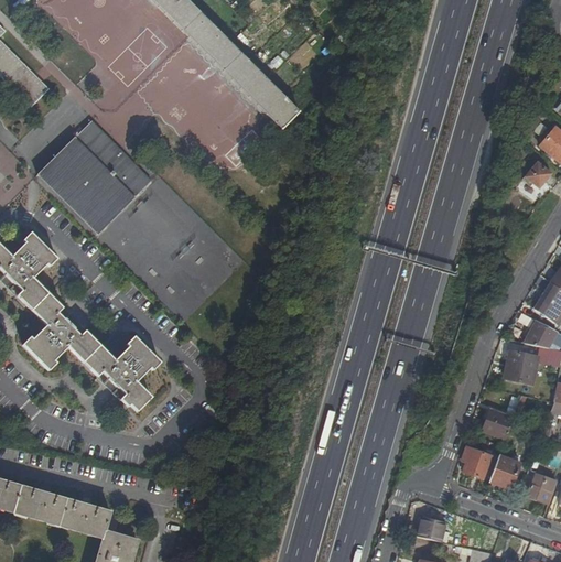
[(152,0),(282,129),(301,110),(233,43),(190,0),(152,0)]
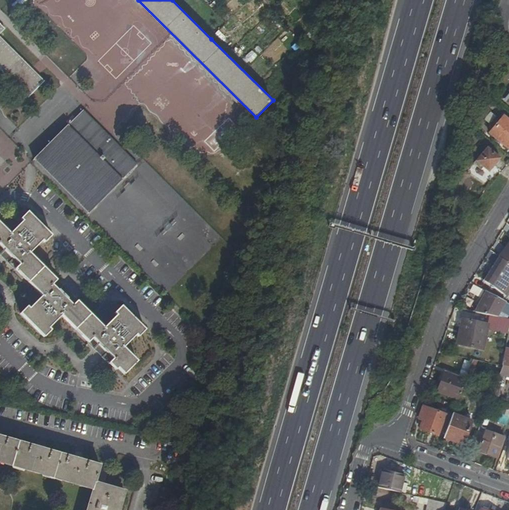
[(0,68),(15,84),(28,97),(44,80),(28,64),(0,35),(0,68)]
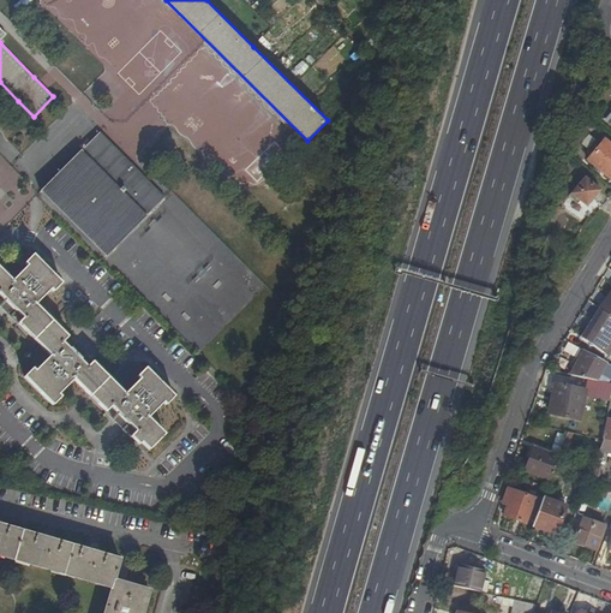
[(101,128),(42,188),(107,253),(156,202),(166,194),(101,128)]
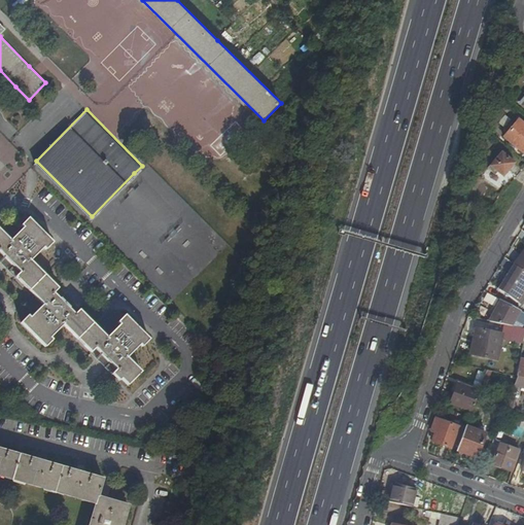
[(523,120),(521,118),(507,136),(523,149),(523,120)]
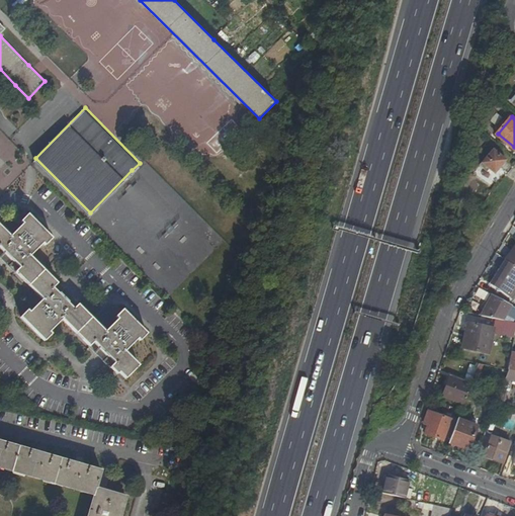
[(509,159),(496,148),(484,162),(497,173),(509,159)]
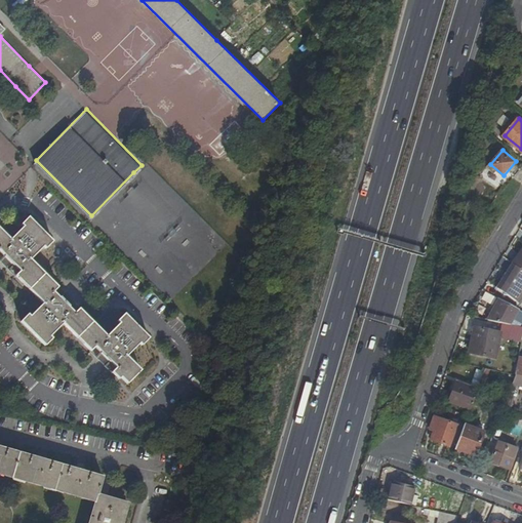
[(28,314),(21,321),(45,347),(53,338),(51,336),(64,323),(91,351),(97,346),(103,351),(96,357),(106,366),(112,360),(117,365),(112,371),(120,379),(122,376),(128,383),(148,363),(133,348),(139,342),(143,345),(150,336),(124,312),(117,319),(120,322),(108,334),(80,308),(75,313),(69,307),(74,300),(65,292),(59,297),(53,291),(58,286),(43,271),(31,259),(44,246),(46,248),(53,241),(28,215),(21,224),(24,226),(17,232),(3,218),(0,220),(0,249),(6,254),(0,260),(10,270),(15,265),(21,270),(14,275),(44,304),(31,317),(28,314)]
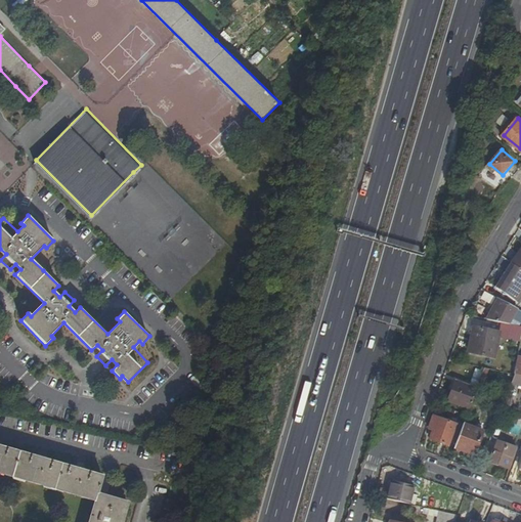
[(520,268),(514,263),(498,288),(506,292),(506,294),(510,295),(517,300),(520,293),(520,268)]
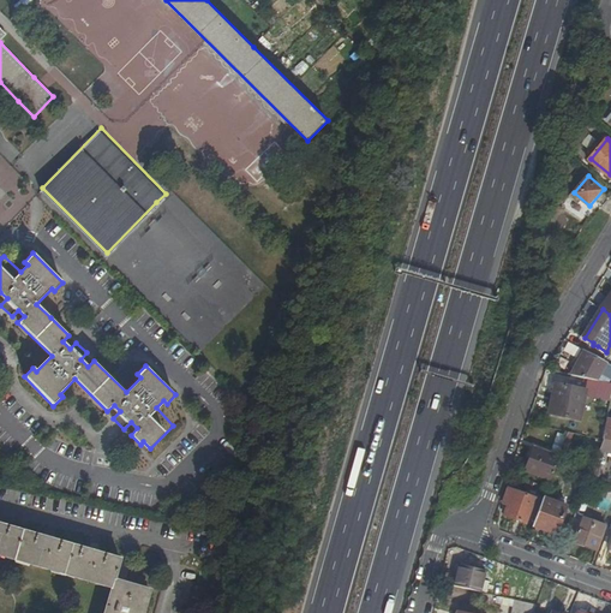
[(588,351),(576,344),(571,351),(585,358),(588,351)]
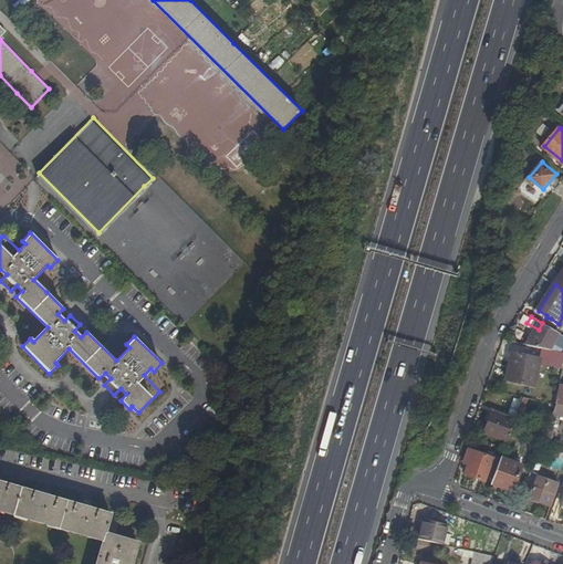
[(553,348),(562,333),(542,323),(539,330),(531,344),(546,347),(553,348)]
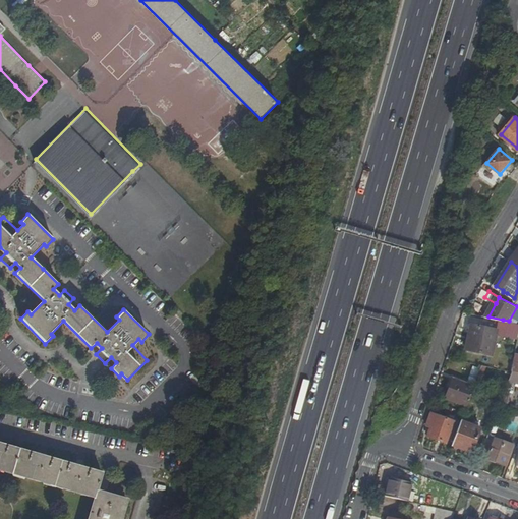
[(517,322),(509,321),(503,320),(500,333),(517,336),(517,322)]
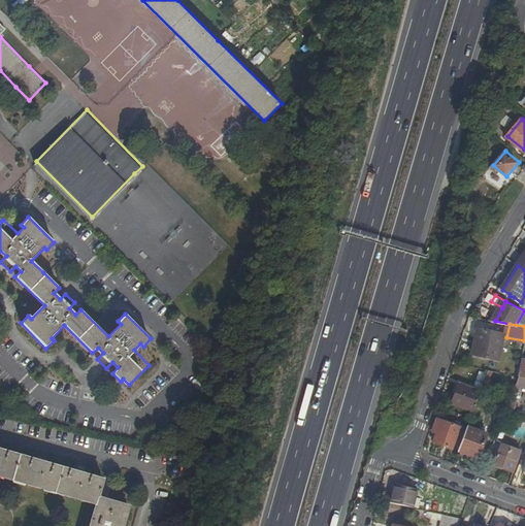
[(506,332),(478,326),(472,353),(501,359),(506,332)]
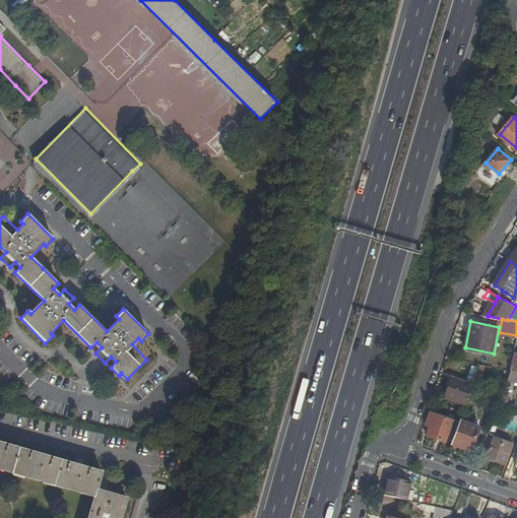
[(379,328),(371,359),(377,360),(382,339),(381,338),(383,329),(379,328)]
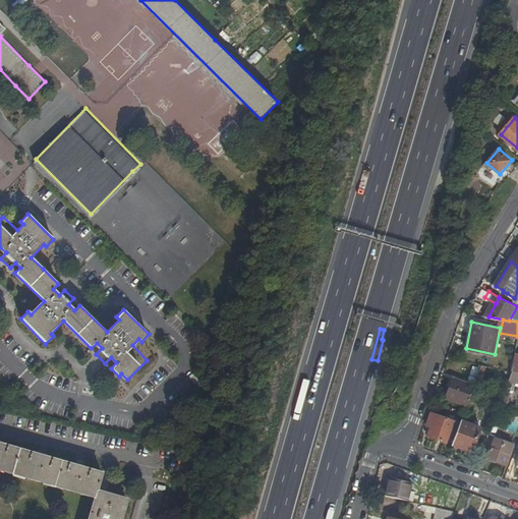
[(490,365),(483,364),(480,375),(486,377),(490,365)]
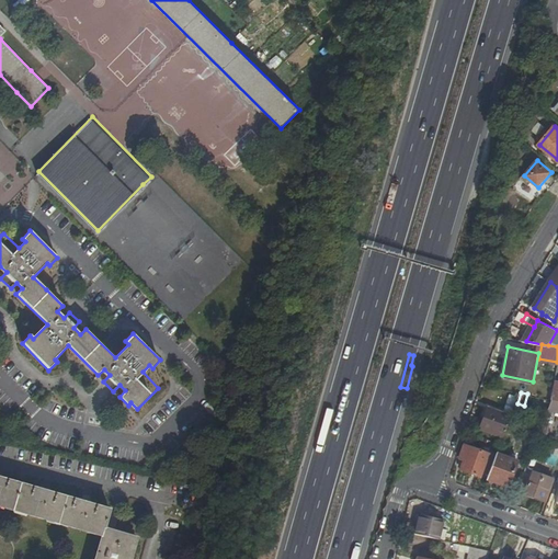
[(505,434),(513,413),(489,406),(482,426),(505,434)]
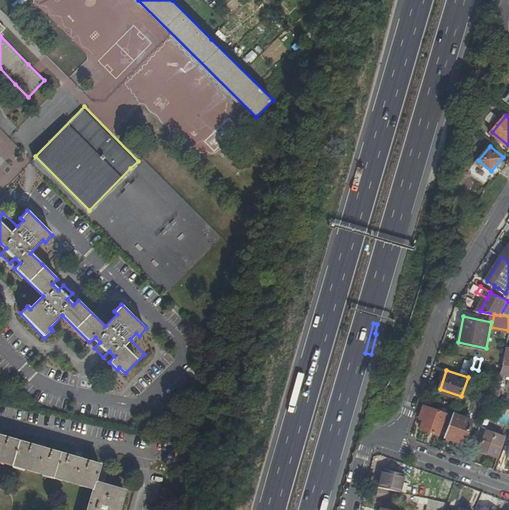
[(500,408),(508,411),(508,401),(499,398),(496,406),(500,408)]
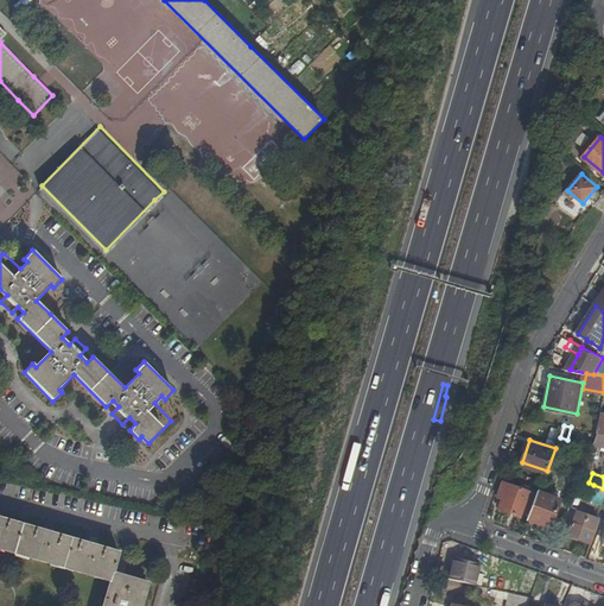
[(501,496),(506,498),(503,507),(525,516),(533,491),(507,481),(501,496)]
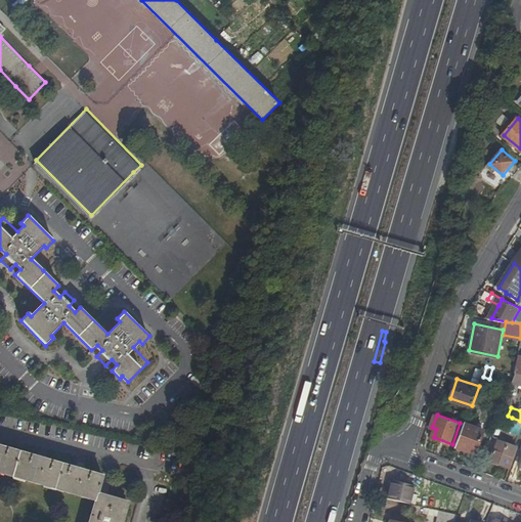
[(520,421),(512,418),(509,427),(520,431),(520,421)]
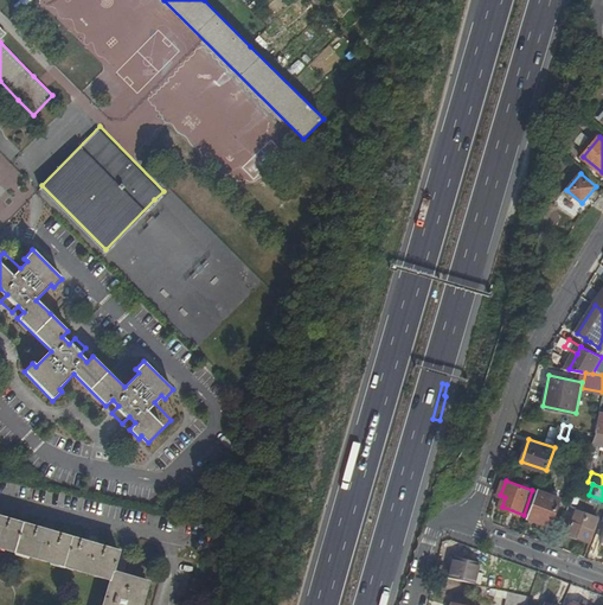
[(563,498),(539,490),(530,516),(553,524),(563,498)]
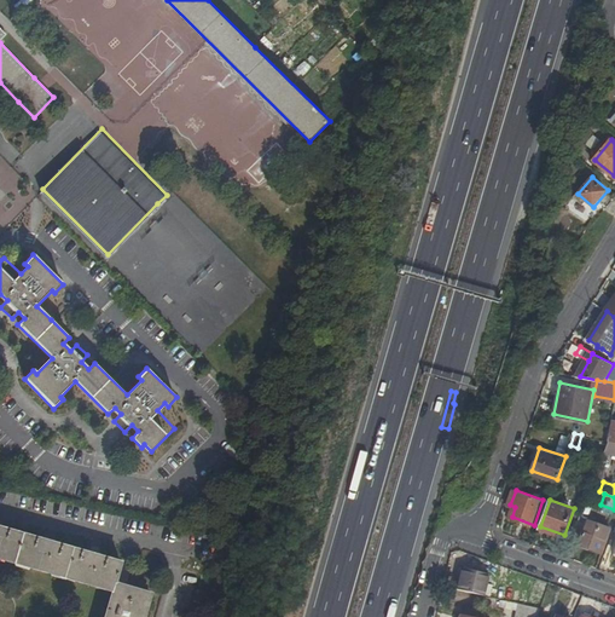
[(597,526),(598,523),(587,518),(582,530),(586,531),(590,523),(597,526)]
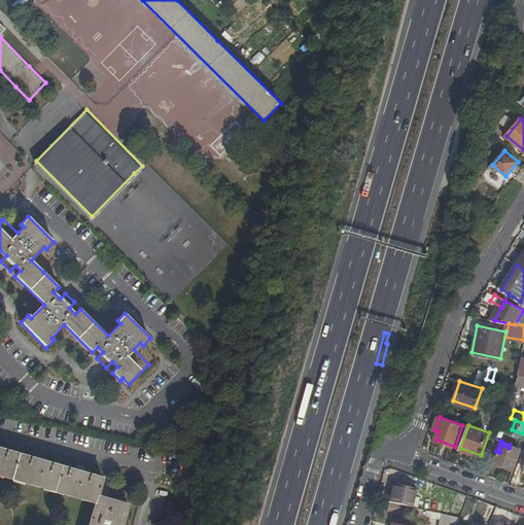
[(101,492),(106,475),(0,443),(0,470),(99,500),(91,524),(125,524),(132,502),(101,492)]
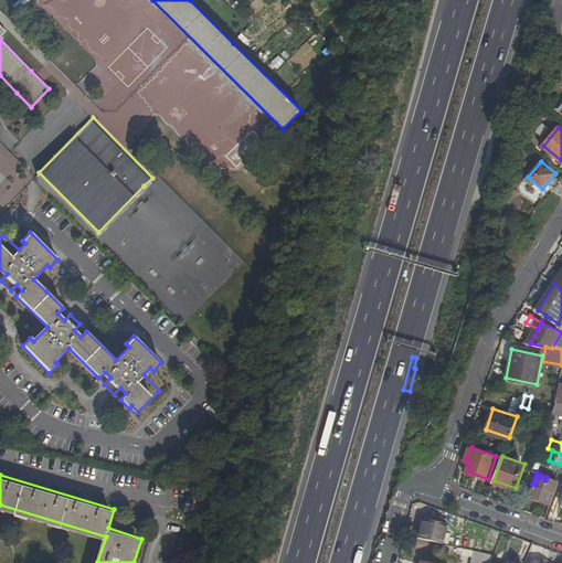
[(561,482),(547,477),(545,480),(539,477),(536,485),(532,484),(528,495),(538,499),(542,500),(552,503),(561,482)]
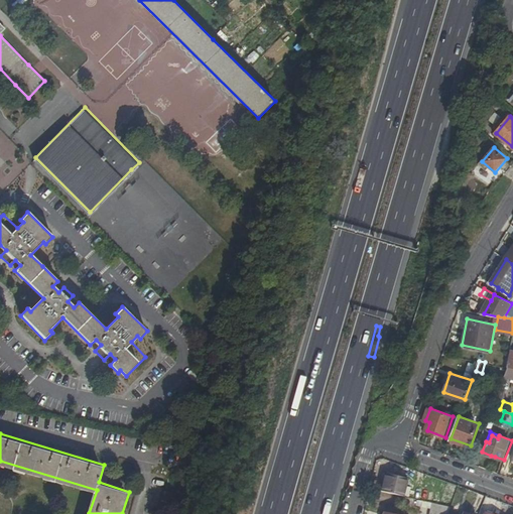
[(384,490),(406,495),(410,477),(387,472),(384,490)]
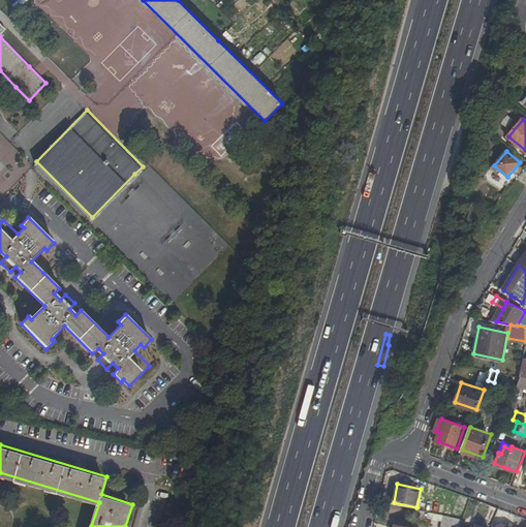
[(447,526),(461,526),(462,526),(465,519),(452,516),(447,526)]
